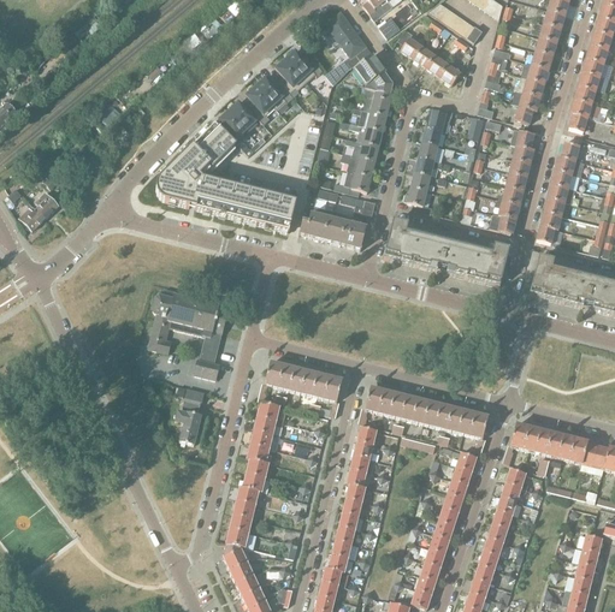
[(362,5),(371,15),(374,21),(392,6),(388,0),(368,0),(362,5)]
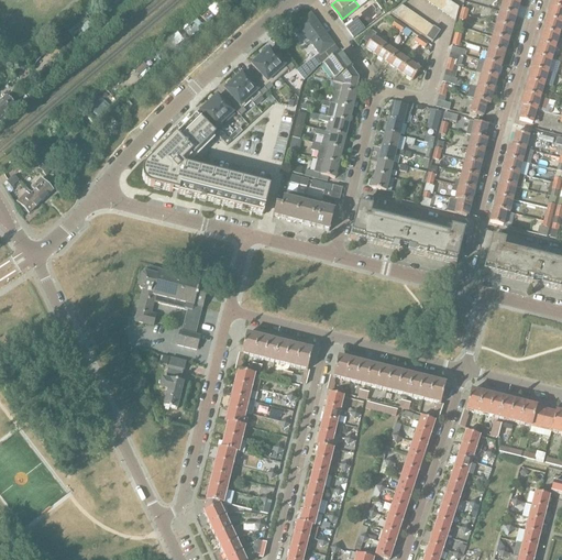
[(442,0),(439,6),(443,9),(450,0),(442,0)]
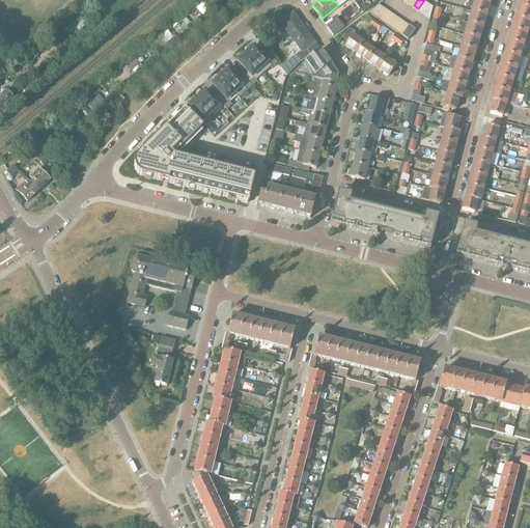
[(429,1),(428,0),(424,0),(418,8),(422,11),(429,1)]
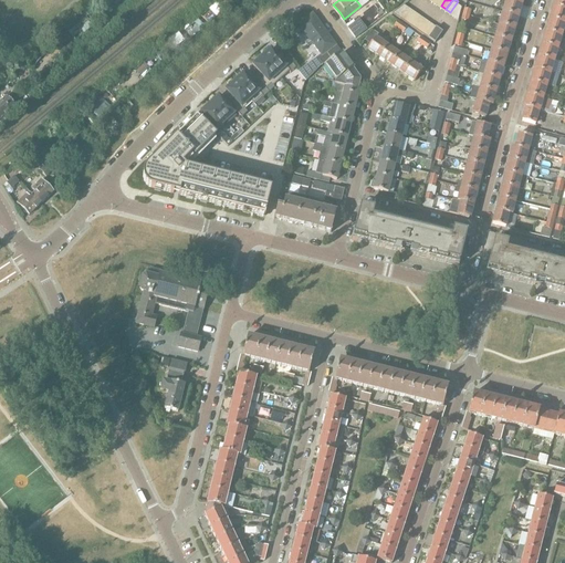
[(522,1),(519,0),(505,0),(503,9),(519,14),(522,1)]
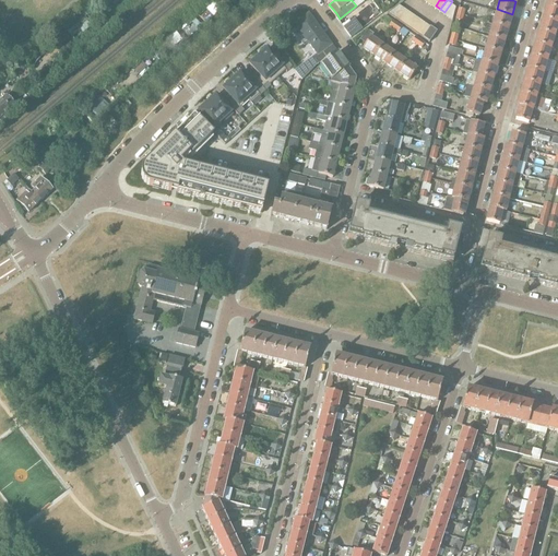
[(452,1),(444,12),(453,18),(456,4),(452,1)]
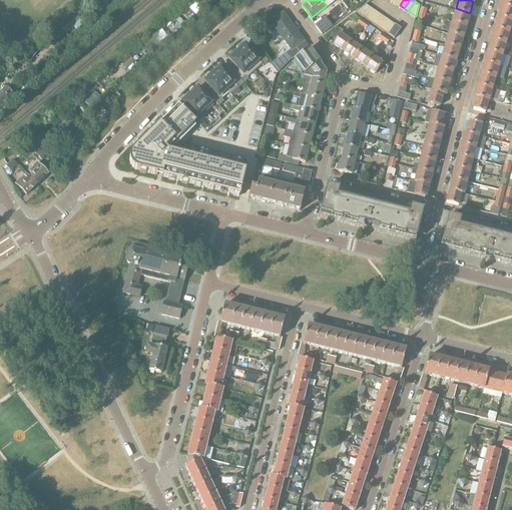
[(356,10),(364,15),(371,5),(367,2),(356,10)]
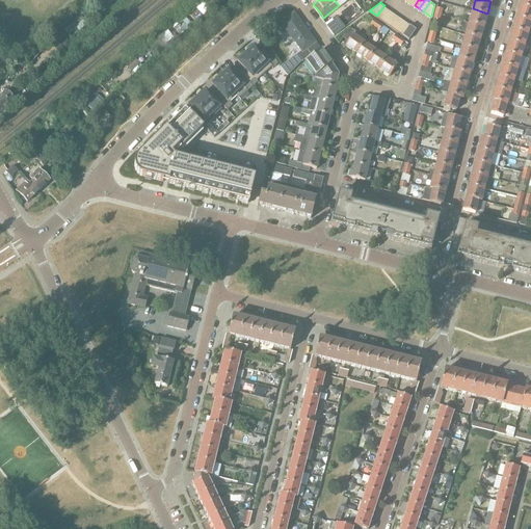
[(530,5),(521,2),(518,15),(530,19),(530,5)]
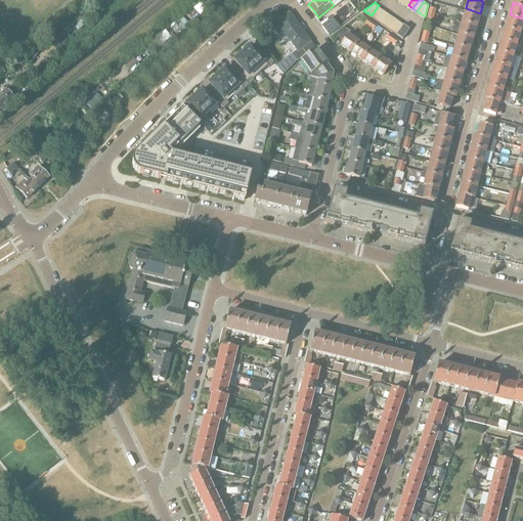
[(379,5),(372,15),(376,18),(383,8),(379,5)]
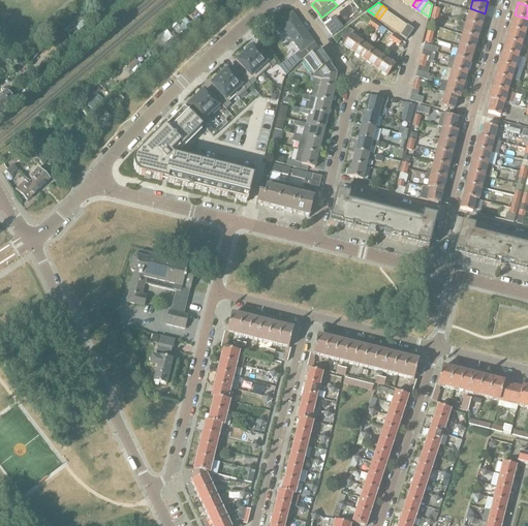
[(386,8),(379,19),(383,21),(391,11),(386,8)]
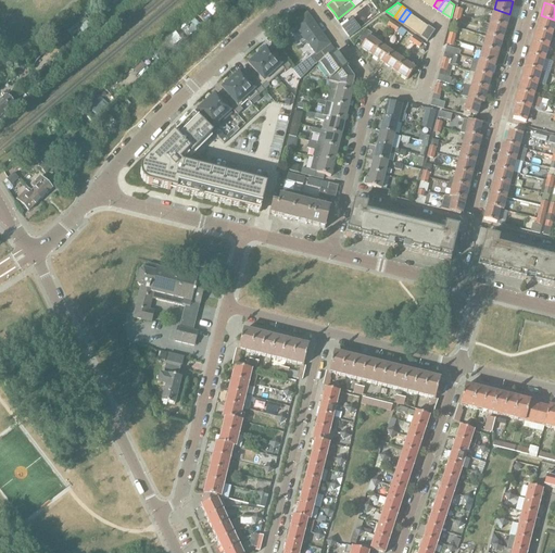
[(494,9),(490,22),(506,26),(509,14),(494,9)]
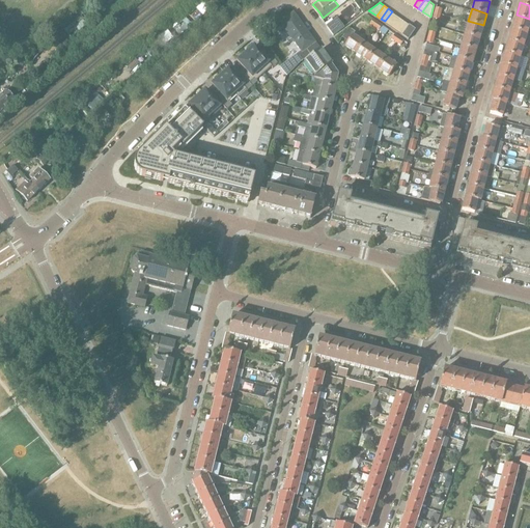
[(299,52),(303,58),(319,46),(294,9),(284,17),(284,16),(282,17),(283,18),(280,20),(288,31),(291,30),(296,35),(293,37),(302,50),(299,52)]
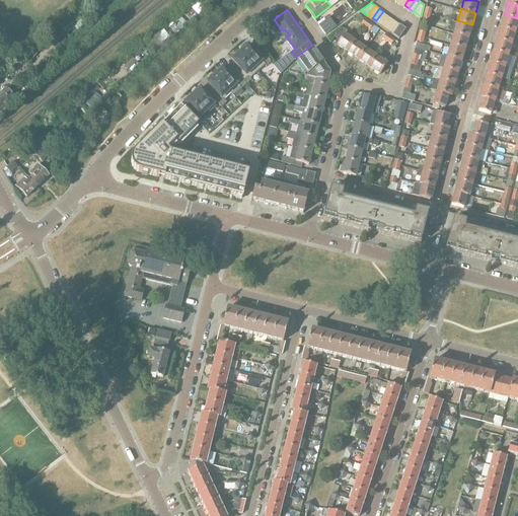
[(383,11),(376,20),(380,23),(387,13),(383,11)]
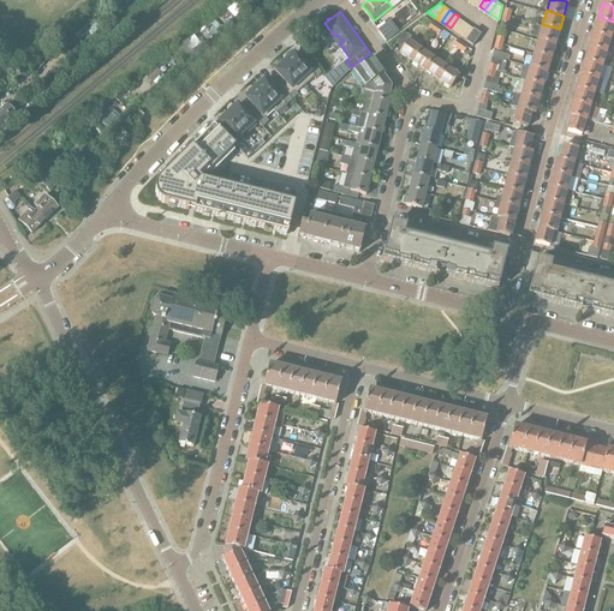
[(459,16),(451,28),(455,31),(464,19),(459,16)]
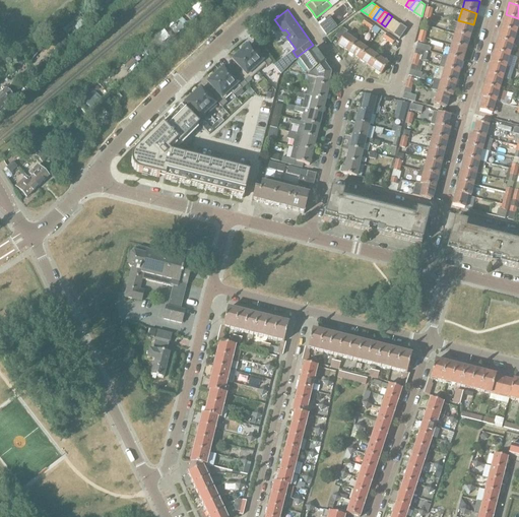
[(506,14),(502,25),(516,29),(518,22),(518,18),(506,14)]
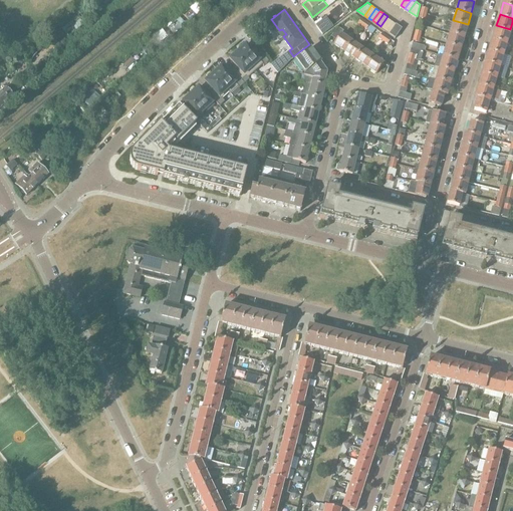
[(316,22),(323,32),(333,24),(326,15),(316,22)]
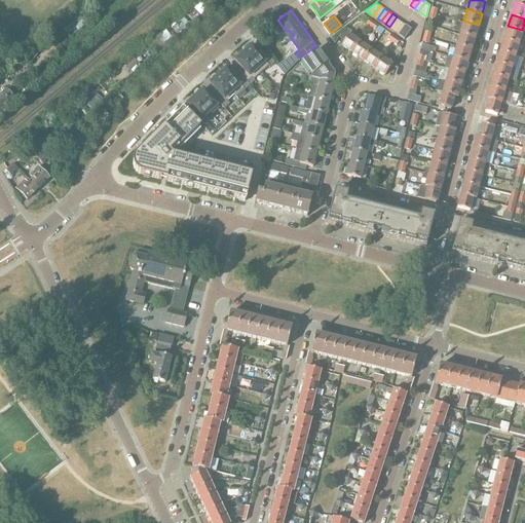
[(397,16),(389,27),(394,30),(401,20),(397,16)]
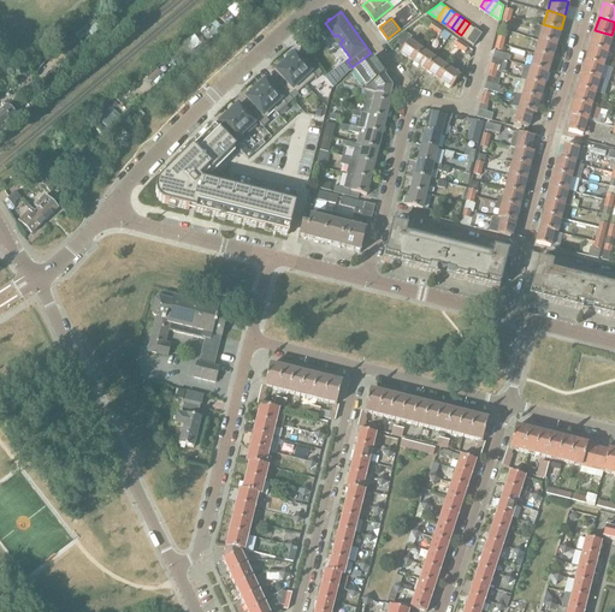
[(114,28),(120,34),(126,28),(122,22),(114,28)]
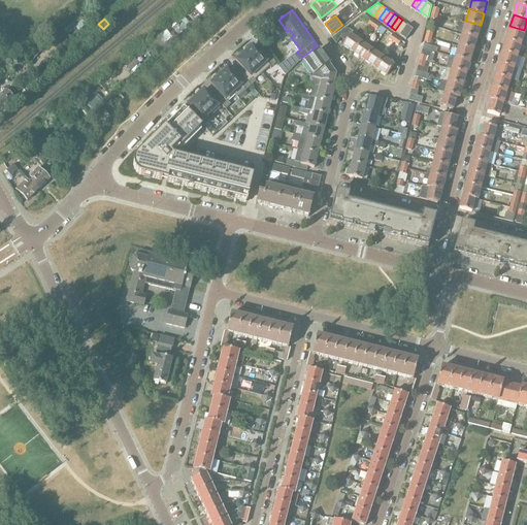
[(402,20),(395,30),(399,33),(406,23),(402,20)]
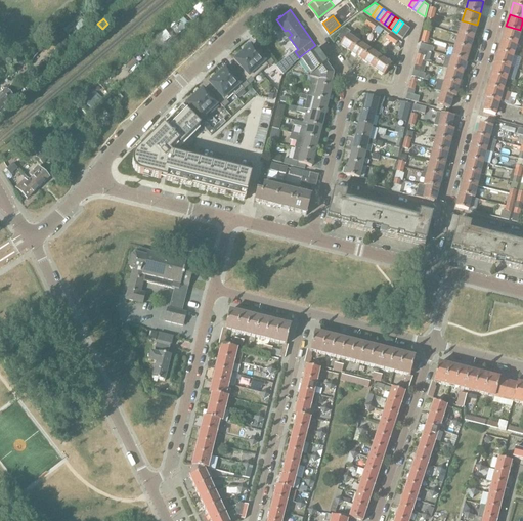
[(473,36),(477,25),(462,20),(459,32),(473,36)]
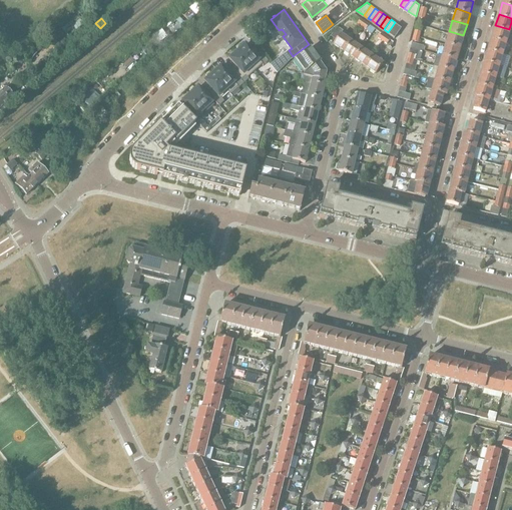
[(395,36),(401,26),(395,22),(388,32),(395,36)]
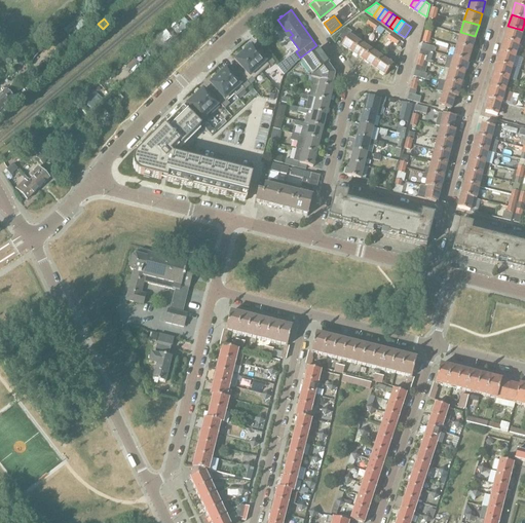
[(342,42),(352,50),(360,40),(349,33),(351,29),(346,26),(340,35),(345,38),(342,42)]
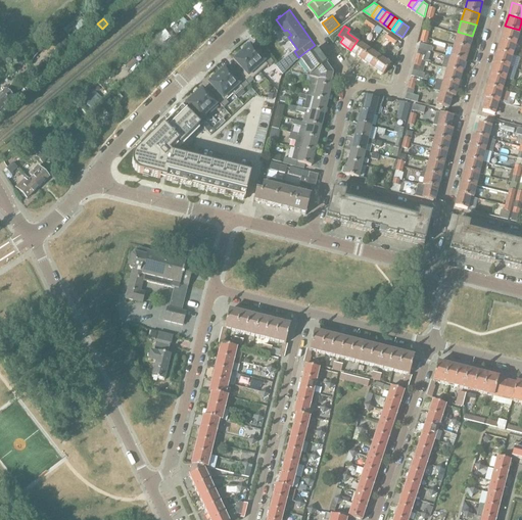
[(516,42),(519,30),(505,26),(502,38),(516,42)]
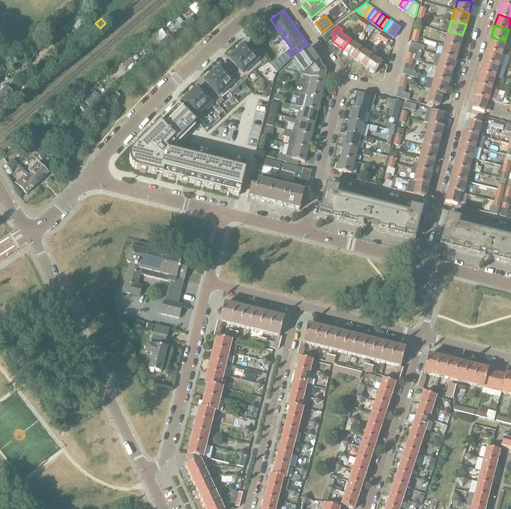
[(448,31),(445,42),(459,47),(462,35),(448,31)]
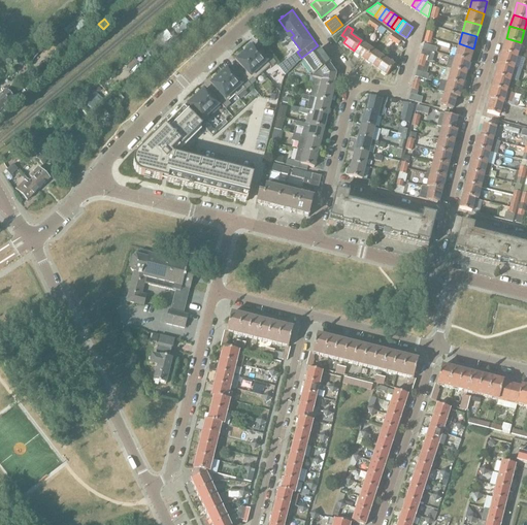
[(506,38),(503,50),(518,54),(522,56),(525,43),(521,42),(506,38)]
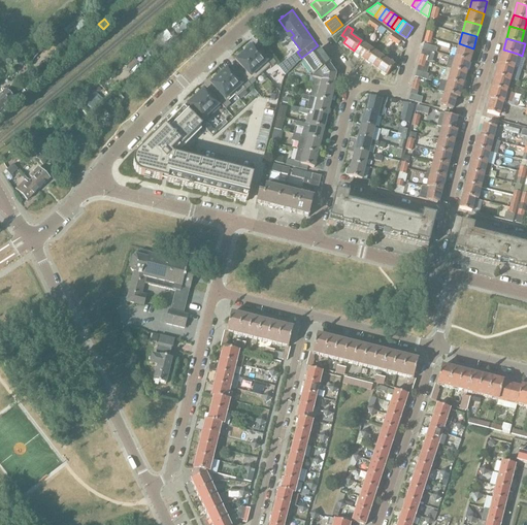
[(354,51),(365,58),(372,47),(361,40),(354,51)]
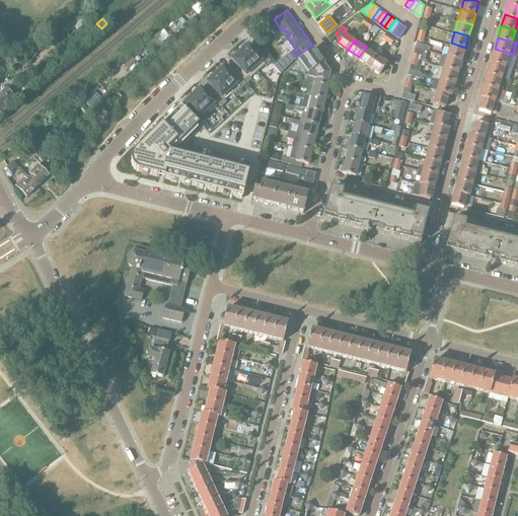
[(417,41),(416,47),(427,50),(429,44),(417,41)]
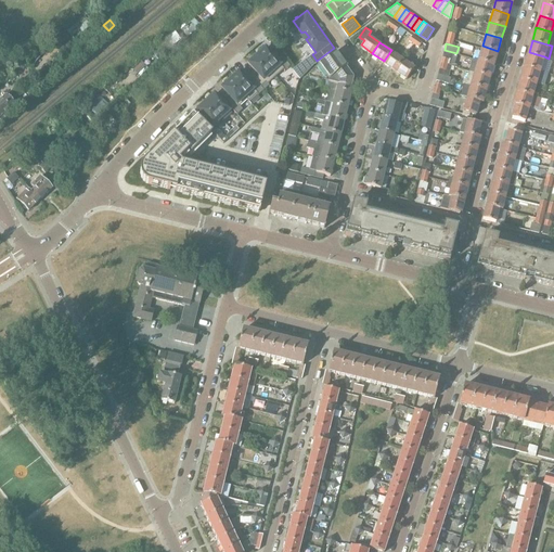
[(266,46),(257,53),(275,75),(284,67),(285,68),(291,64),(282,53),(277,58),(266,46)]
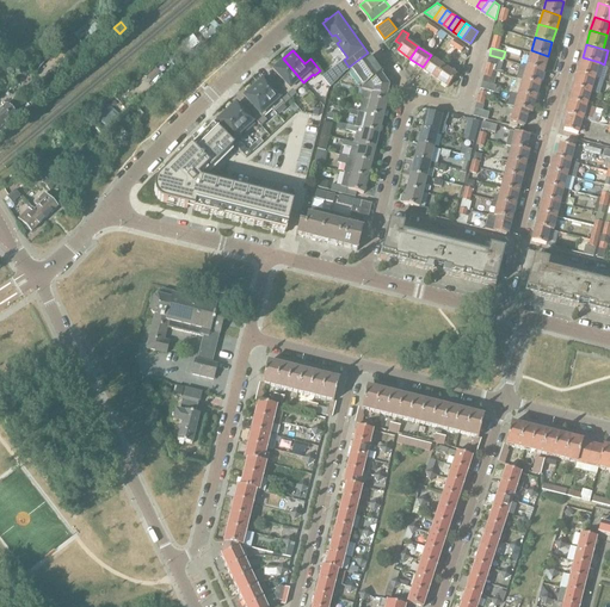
[(543,69),(548,56),(531,50),(527,64),(543,69)]
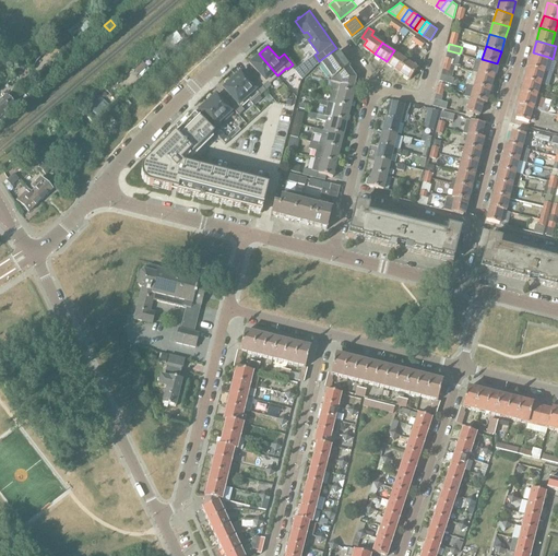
[(332,77),(348,66),(348,64),(339,50),(321,62),(332,77)]
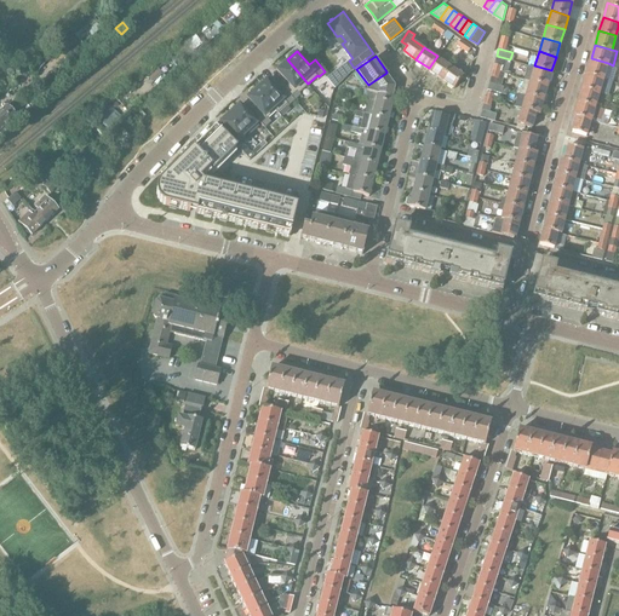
[(429,68),(441,76),(450,65),(437,56),(429,68)]
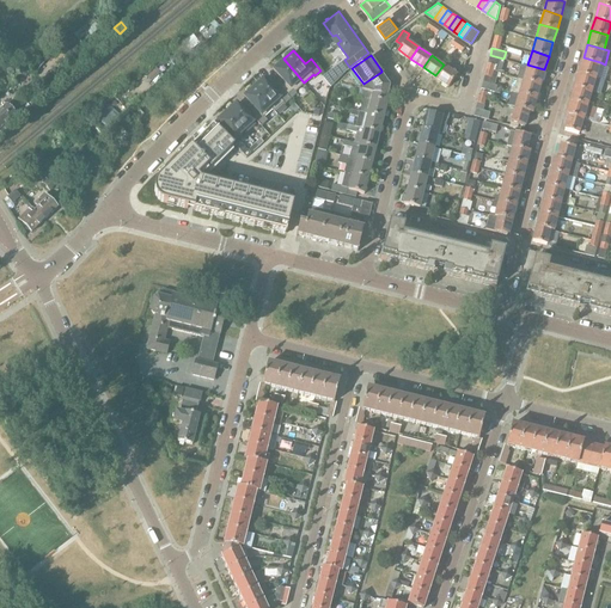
[(495,62),(493,69),(499,71),(501,71),(505,59),(503,59),(490,55),(488,61),(495,62)]
